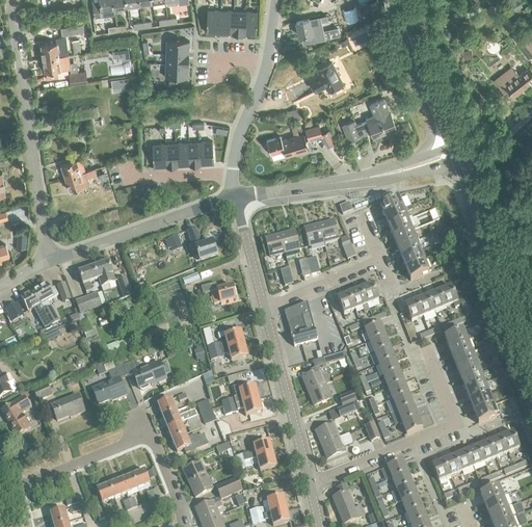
[(113,3),(113,0),(91,0),(94,12),(110,10),(109,7),(114,7),(114,3),(114,2),(113,3)]
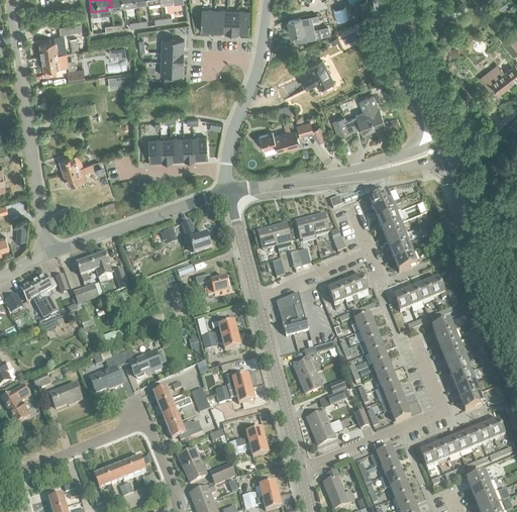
[(212,27),(213,5),(201,5),(201,17),(200,21),(200,27),(212,27)]
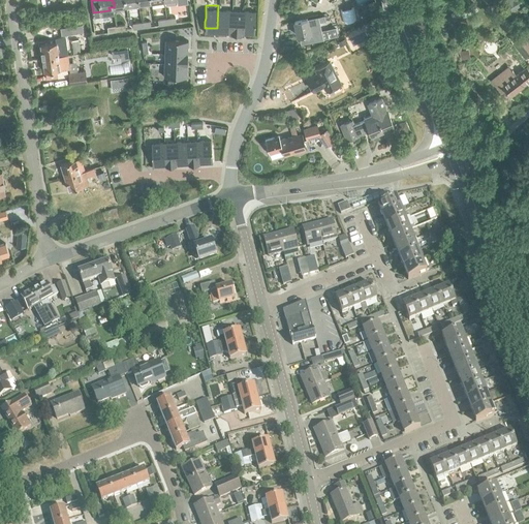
[(229,28),(230,6),(218,5),(217,28),(229,28)]
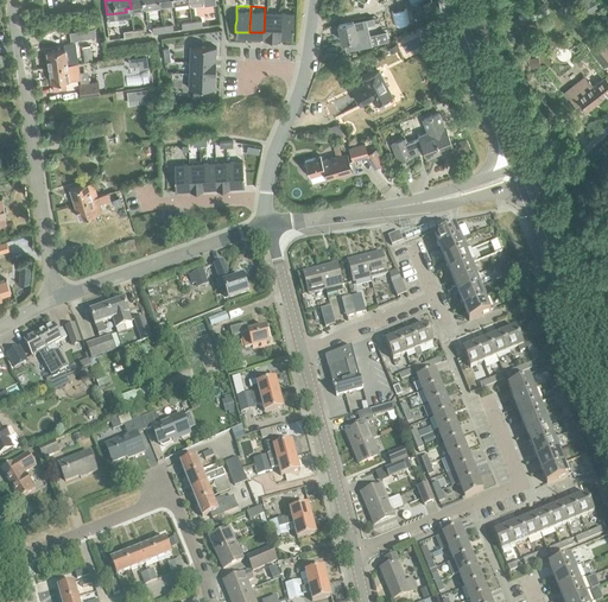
[(279,7),(265,7),(264,32),(278,33),(279,7)]
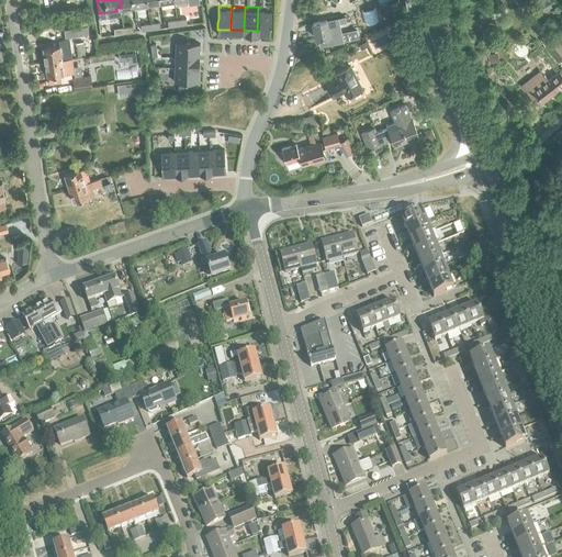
[(258,7),(257,31),(270,31),(271,8),(258,7)]
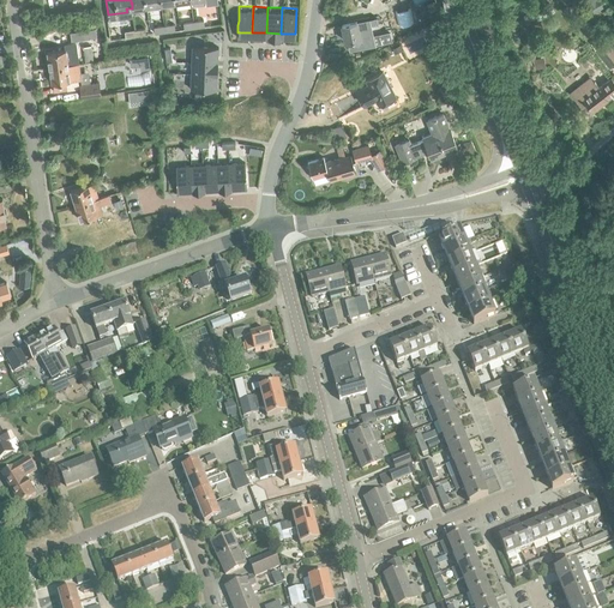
[(365,14),(341,19),(344,36),(348,35),(349,44),(375,40),(380,38),(378,28),(373,29),(369,13),(365,14)]
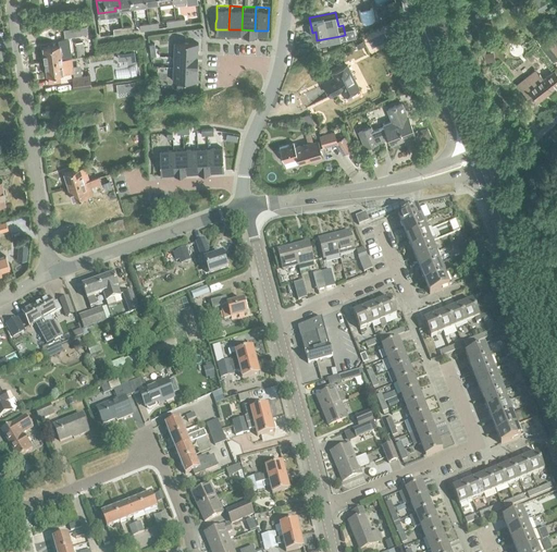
[(540,39),(553,57),(556,53),(556,40),(549,32),(540,39)]
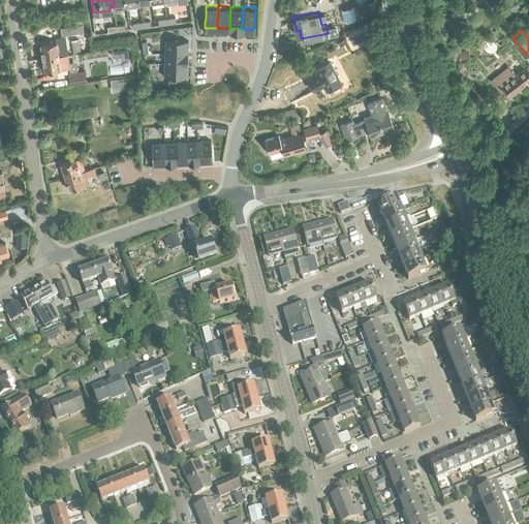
[(79,34),(72,35),(73,48),(81,48),(79,34)]
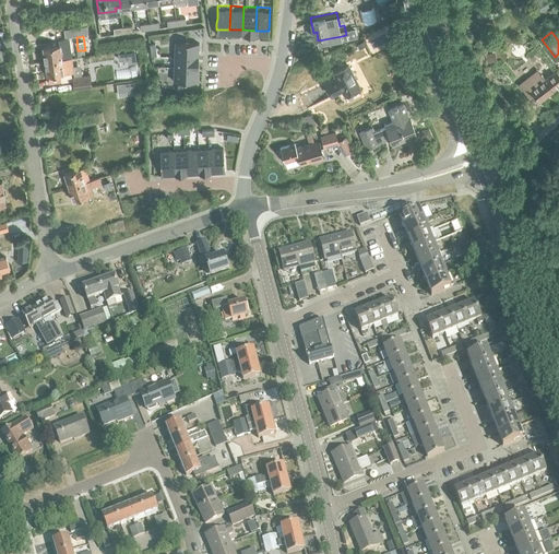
[(175,37),(175,50),(198,51),(199,37),(175,37)]
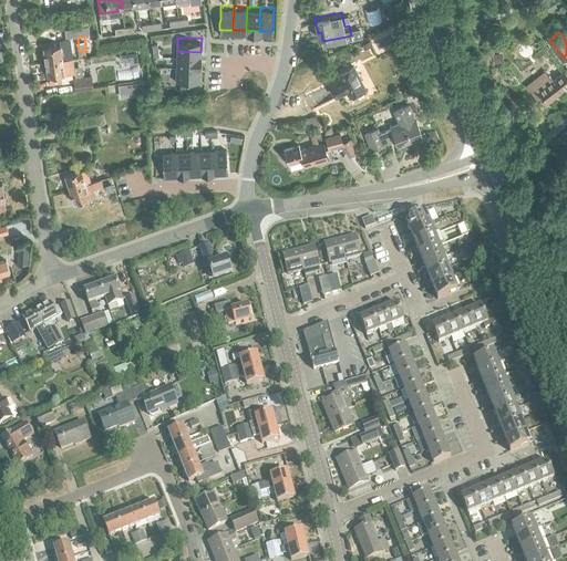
[(43,43),(45,58),(62,55),(62,48),(66,47),(65,40),(43,43)]
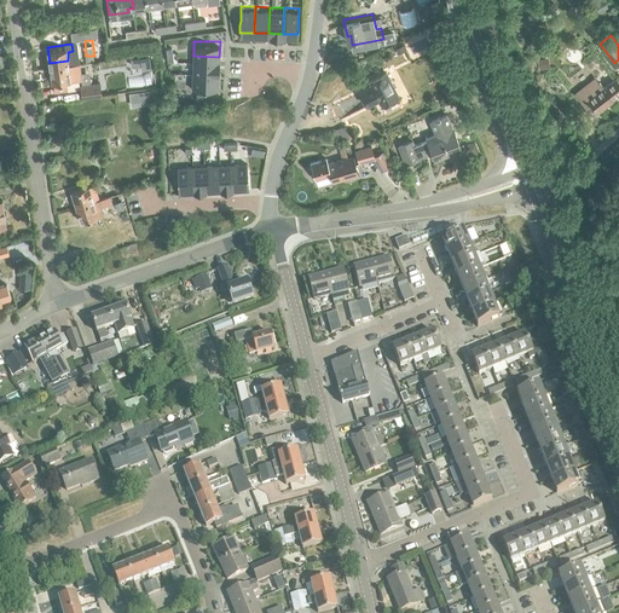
[(145,51),(140,57),(145,62),(150,56),(145,51)]
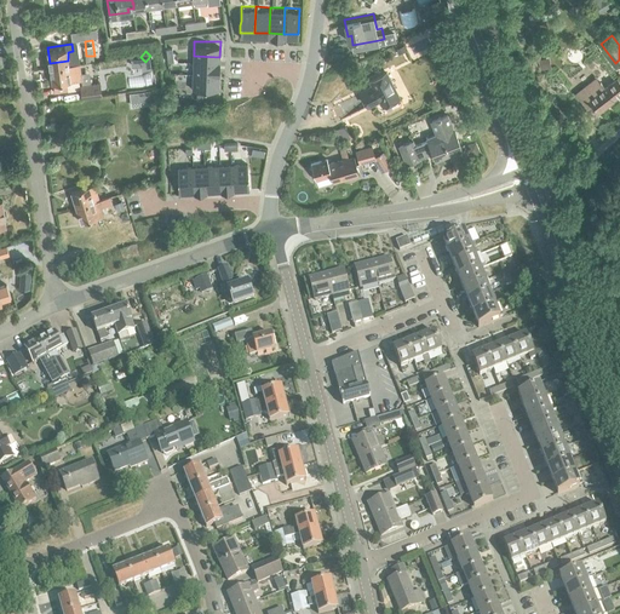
[(549,52),(538,55),(540,63),(551,61),(549,52)]
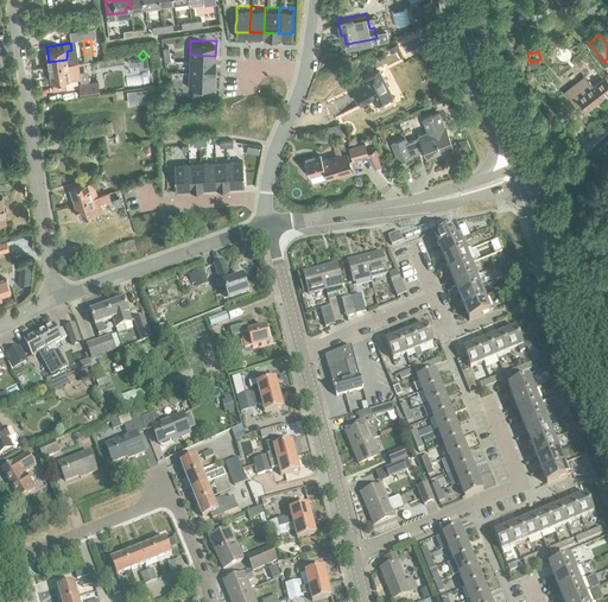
[(190,55),(189,68),(215,69),(215,56),(190,55)]
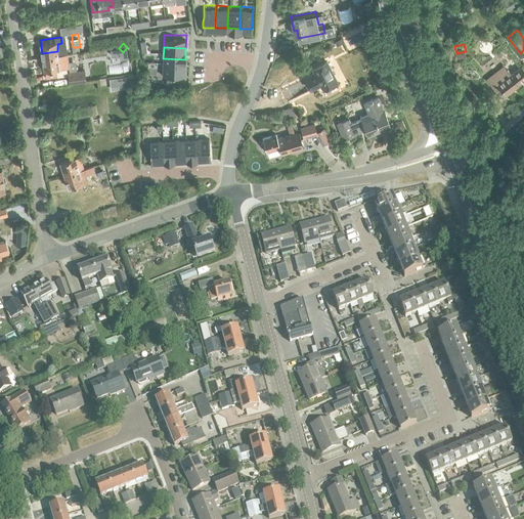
[(58,51),(42,53),(44,67),(45,67),(46,74),(57,72),(56,65),(64,63),(69,62),(70,67),(77,66),(76,56),(68,57),(68,51),(67,49),(58,51)]
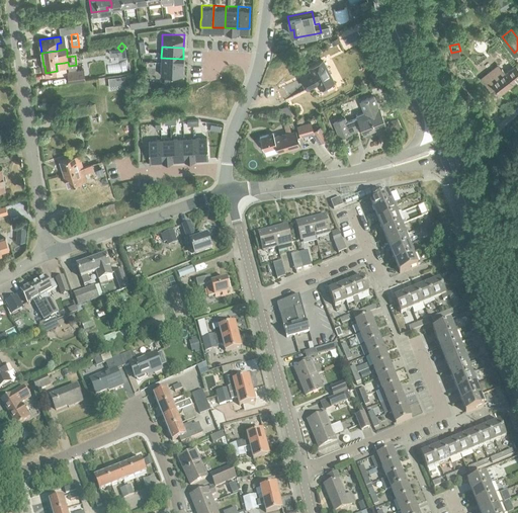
[(299,72),(306,84),(316,79),(319,85),(333,77),(322,56),(308,63),(310,67),(299,72)]
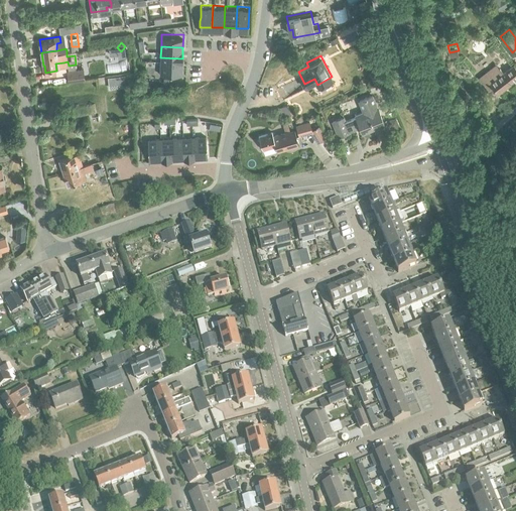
[(160,57),(160,70),(181,71),(182,58),(160,57)]
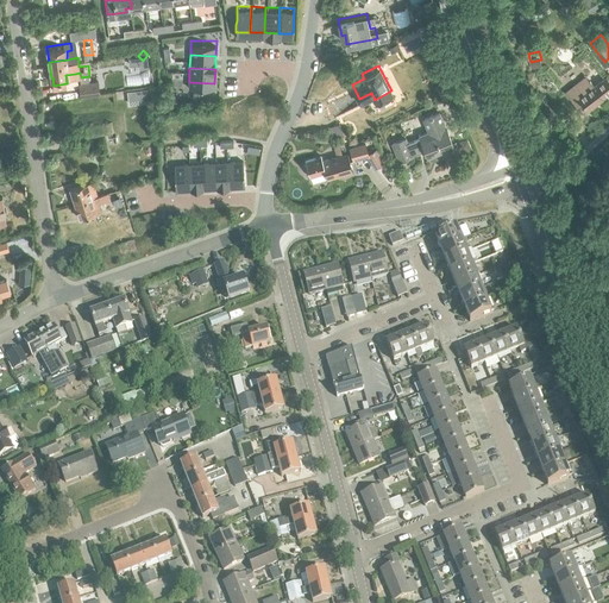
[(570,90),(578,101),(582,99),(583,100),(583,99),(588,105),(603,93),(603,92),(608,87),(608,75),(606,71),(594,81),(590,75),(570,90)]
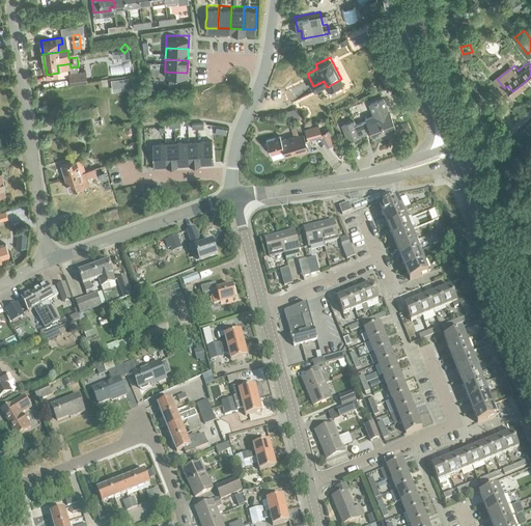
[(68,70),(70,79),(87,77),(86,67),(86,65),(78,66),(71,67),(68,67),(68,70)]
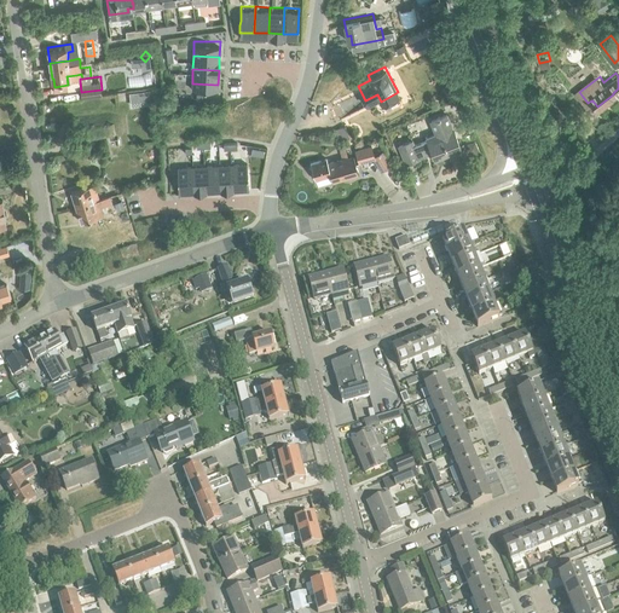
[(151,84),(129,87),(132,100),(154,97),(151,84)]
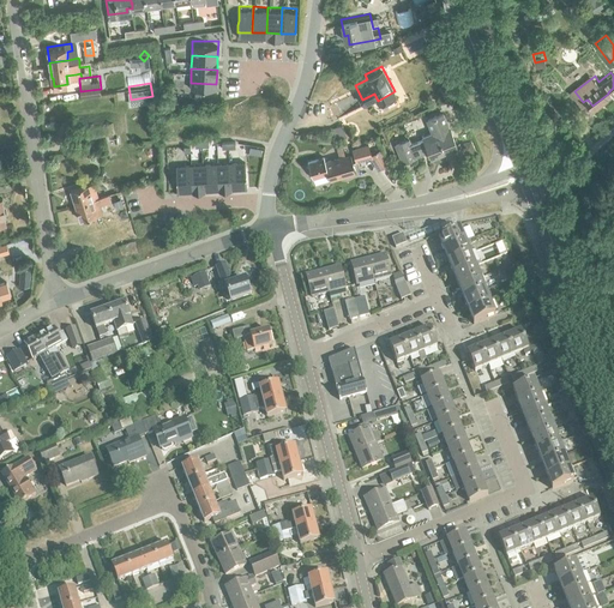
[(395,140),(402,158),(415,152),(428,146),(431,152),(432,151),(433,156),(444,151),(443,148),(457,142),(449,122),(443,109),(437,112),(437,110),(433,112),(433,113),(426,115),(432,128),(422,132),(423,134),(410,139),(408,134),(395,140)]
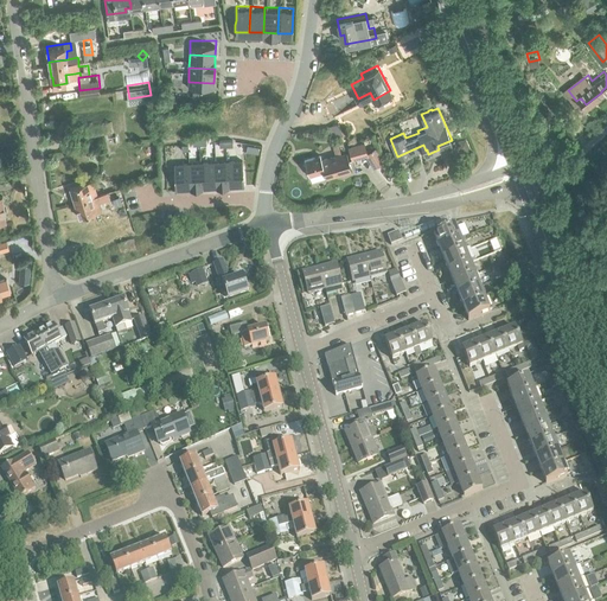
[(328,122),(332,133),(336,132),(340,142),(344,141),(339,130),(343,129),(338,119),(328,122)]
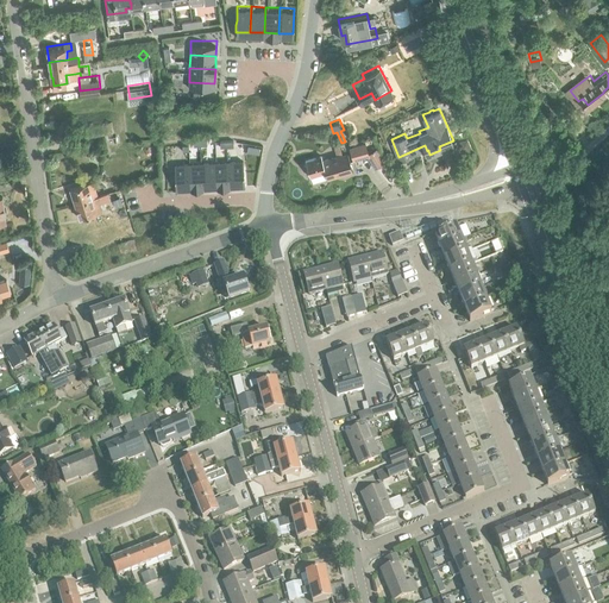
[(466,133),(458,137),(460,143),(464,144),(470,142),(466,133)]
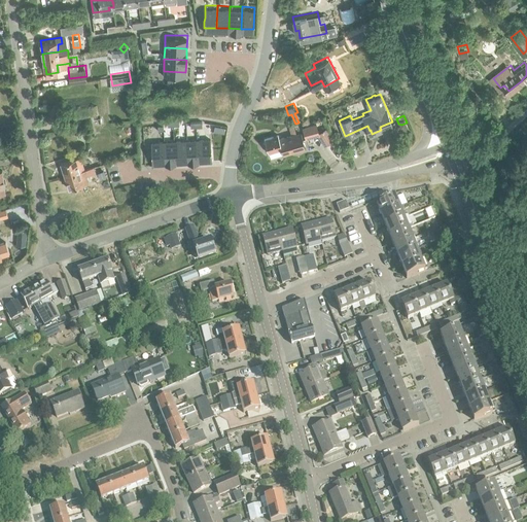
[(262,138),(265,145),(267,145),(268,148),(280,144),(282,150),(306,144),(301,128),(296,130),(292,118),(288,120),(291,130),(278,134),(277,130),(264,134),(265,137),(262,138)]
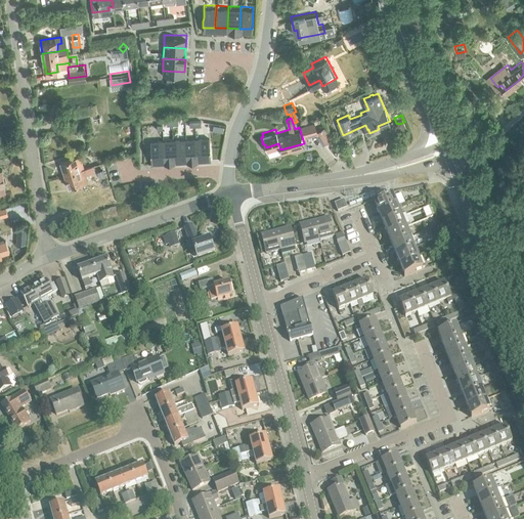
[(314,119),(301,123),(304,134),(317,130),(314,119)]
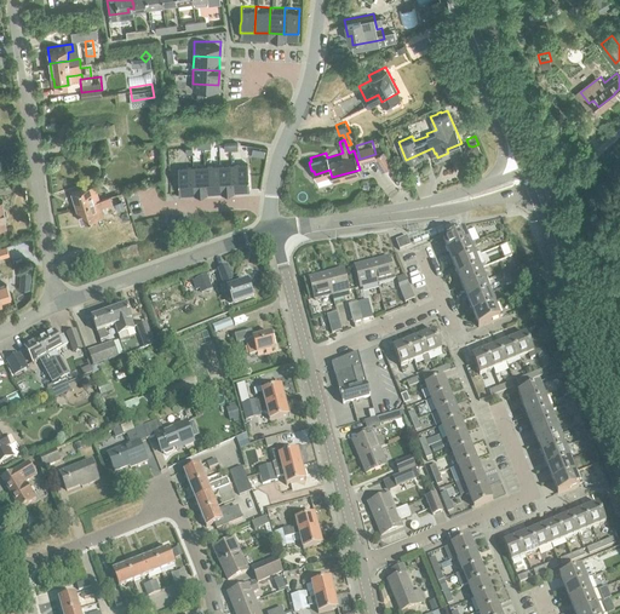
[(391,161),(383,147),(375,151),(384,165),(391,161)]
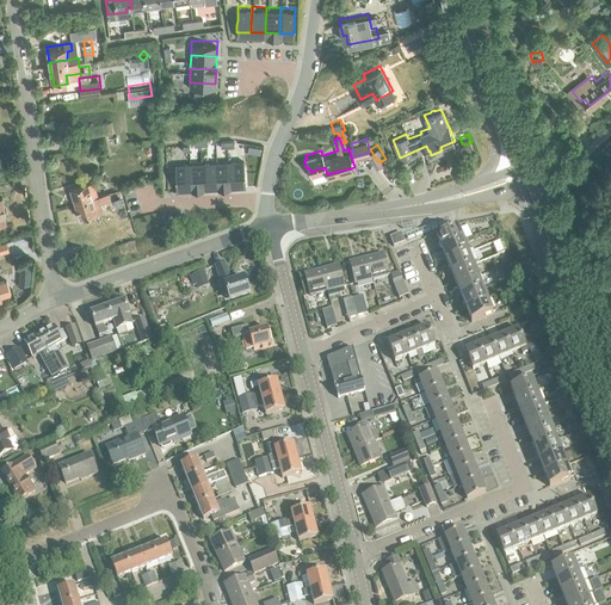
[(229,156),(216,158),(217,184),(230,183),(229,156)]
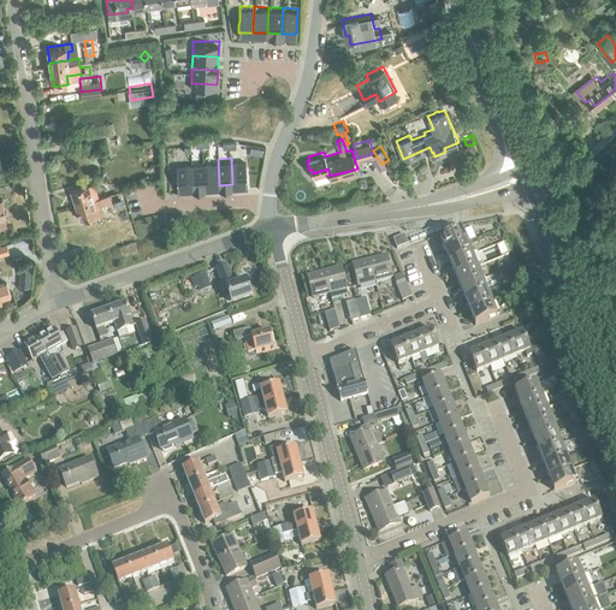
[(246,158),(231,158),(232,184),(247,184),(246,158)]
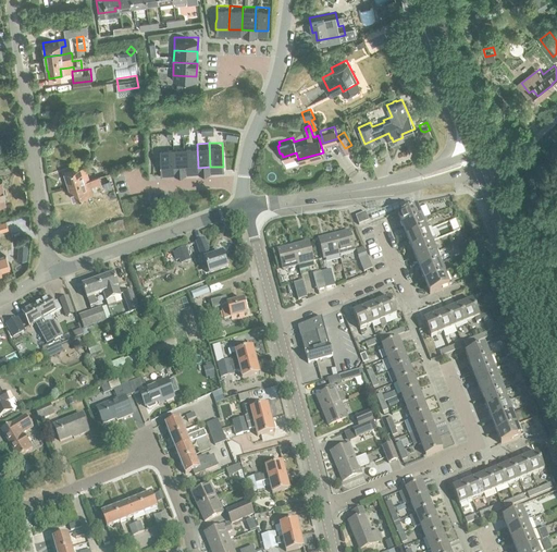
[(197,144),(185,145),(186,169),(198,168),(197,144)]
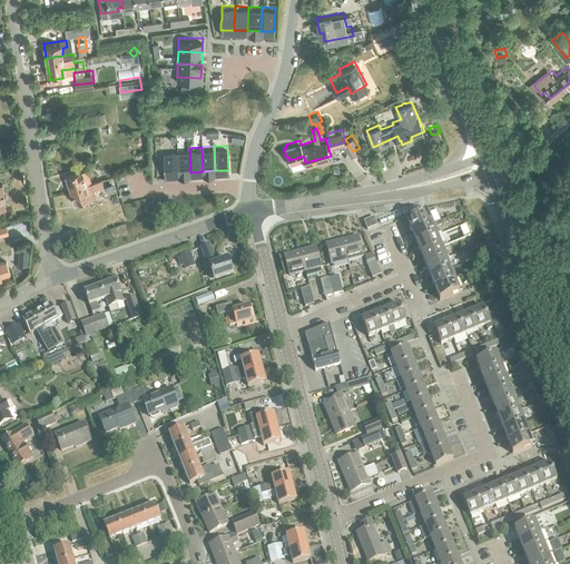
[(177,148),(163,149),(164,174),(178,172),(177,148)]
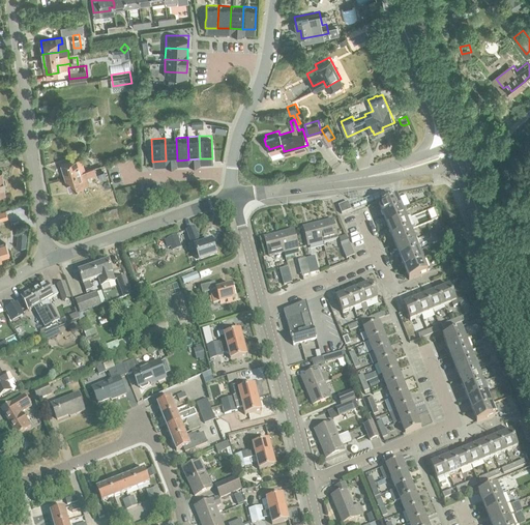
[(176,138),(165,138),(166,161),(177,161),(176,138)]
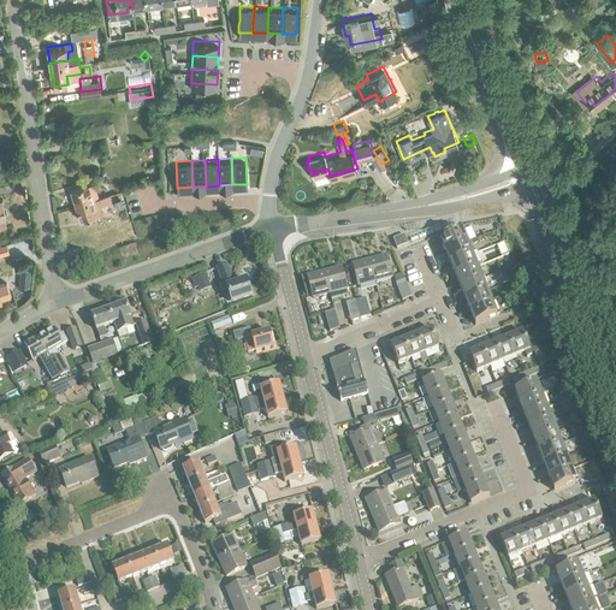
[(70,185),(75,200),(93,194),(93,195),(98,193),(95,185),(93,178),(70,185)]
